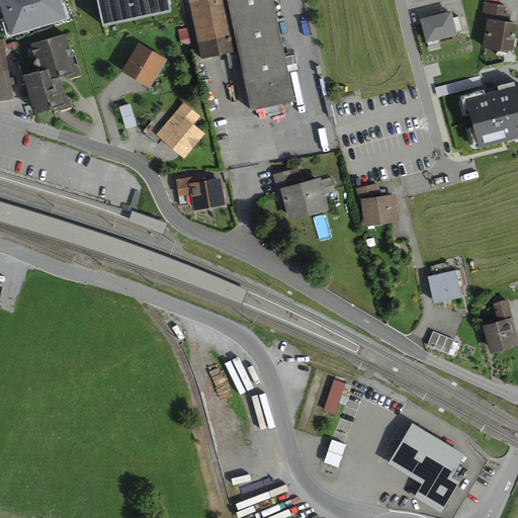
[(67,19),(61,0),(0,0),(0,3),(11,37),(67,19)]
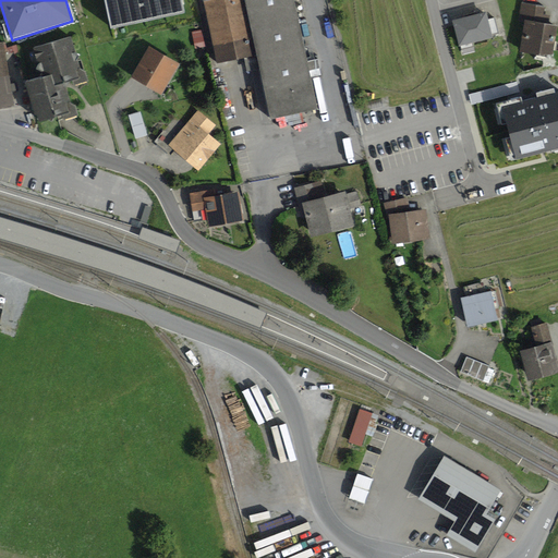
[(181,0),(104,0),(110,27),(184,12),(181,0)]
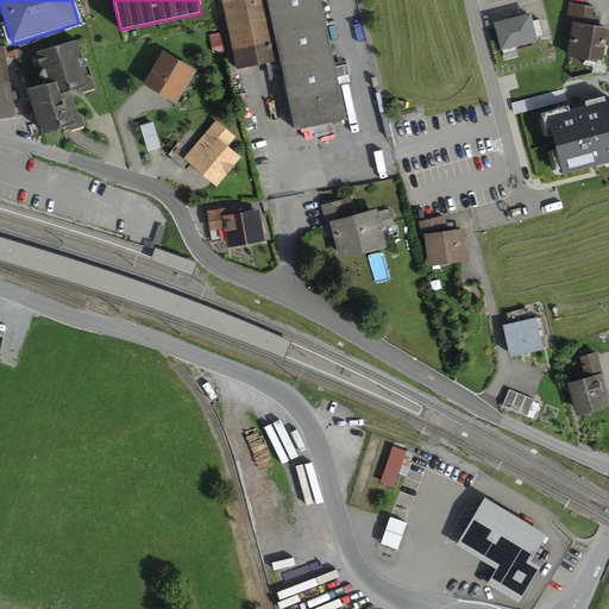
[(267,0),(220,0),(236,71),(281,63),(267,0)]
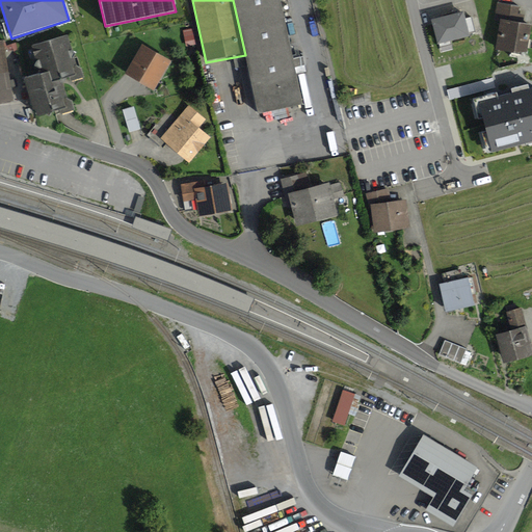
[(233,0),(245,55),(257,114),(302,105),(281,0),(233,0)]
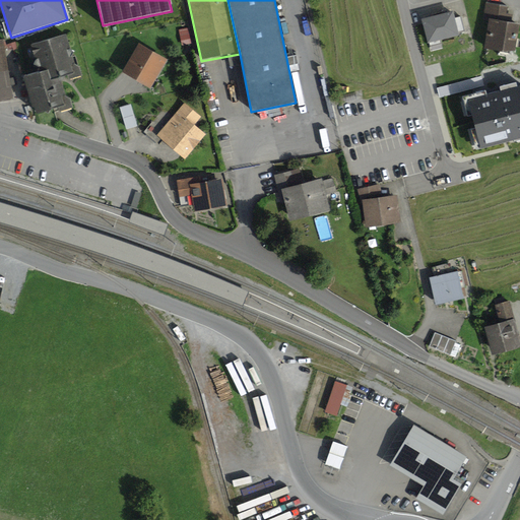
[(483,21),(489,22),(483,50),(504,53),(516,52),(519,26),(519,24),(506,22),(509,7),(486,3),(483,21)]
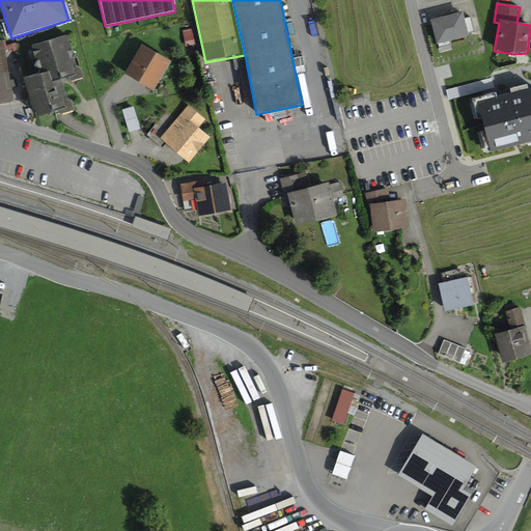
[(464,11),(430,20),(437,44),(469,36),(468,33),(475,31),(471,17),(465,19),(464,11)]
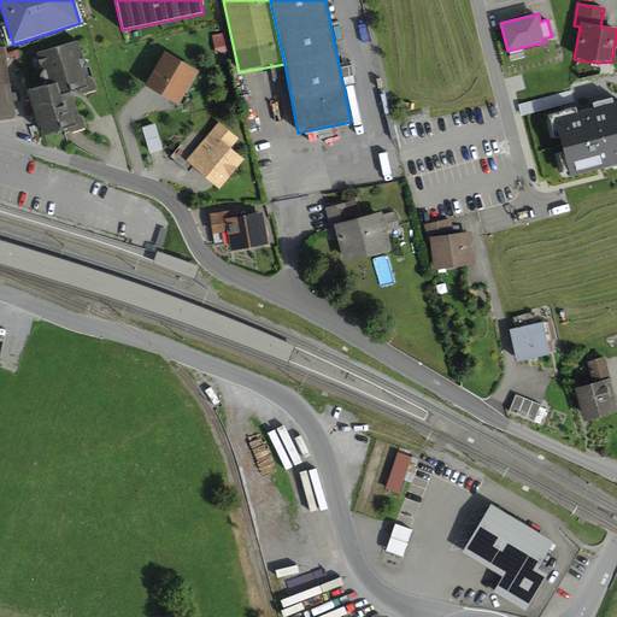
[(227,52),(223,33),(212,35),(216,54),(227,52)]
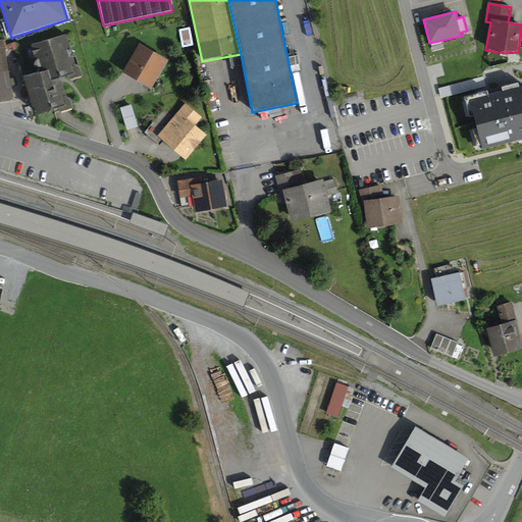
[(39,74),(23,80),(35,116),(68,107),(60,79),(79,73),(67,35),(31,46),(39,74)]
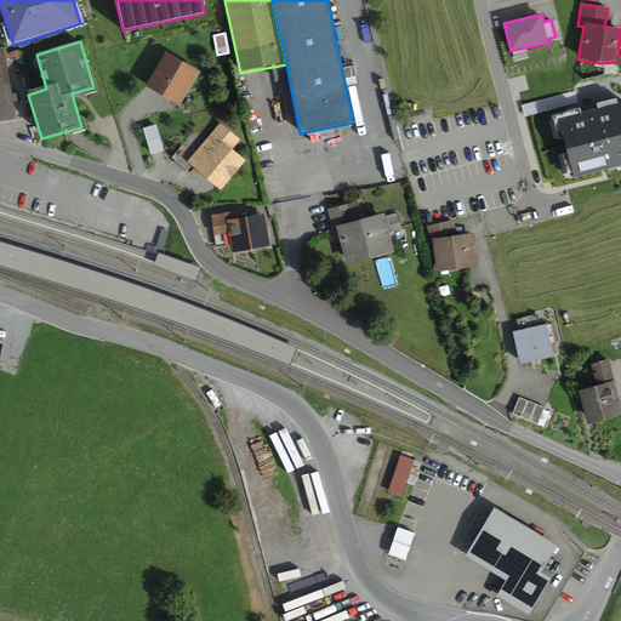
[(4,49),(0,49),(0,121),(16,120),(4,49)]
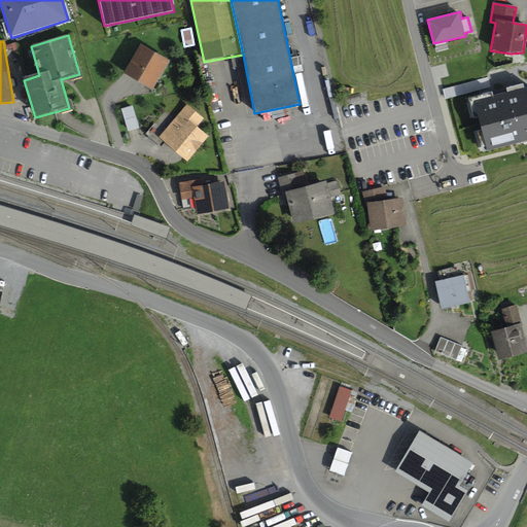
[(170,62),(141,44),(124,74),(152,92),(170,62)]
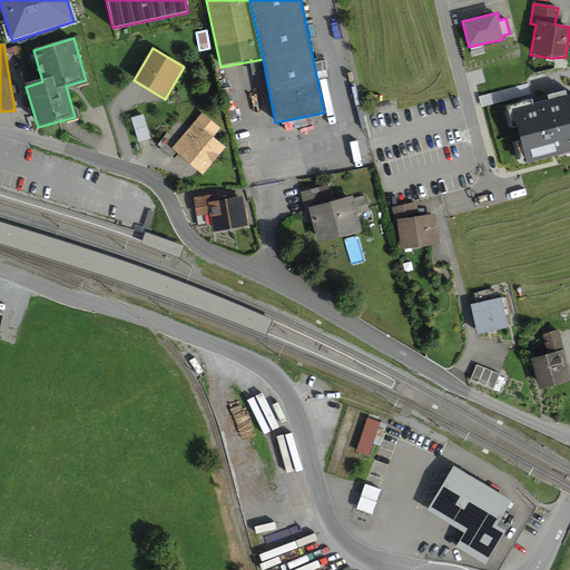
[(505,85),(509,97),(532,90),(529,78),(505,85)]
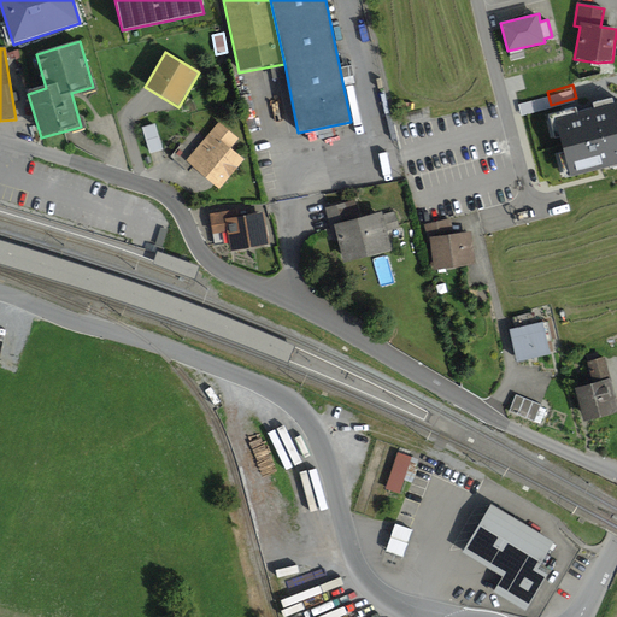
[(564,129),(558,130),(570,172),(573,171),(576,183),(613,172),(612,166),(616,164),(616,109),(615,110),(613,104),(594,110),(595,115),(579,121),(577,115),(562,119),(564,129)]
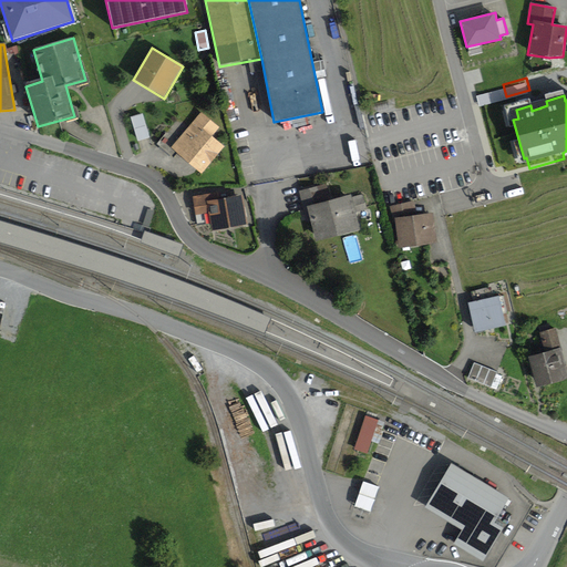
[(143,109),(131,112),(138,135),(151,132),(143,109)]
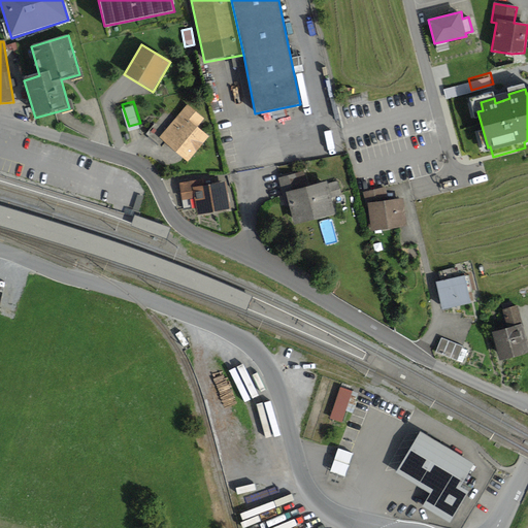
[(188,104),(159,137),(188,162),(208,137),(198,128),(205,119),(188,104)]
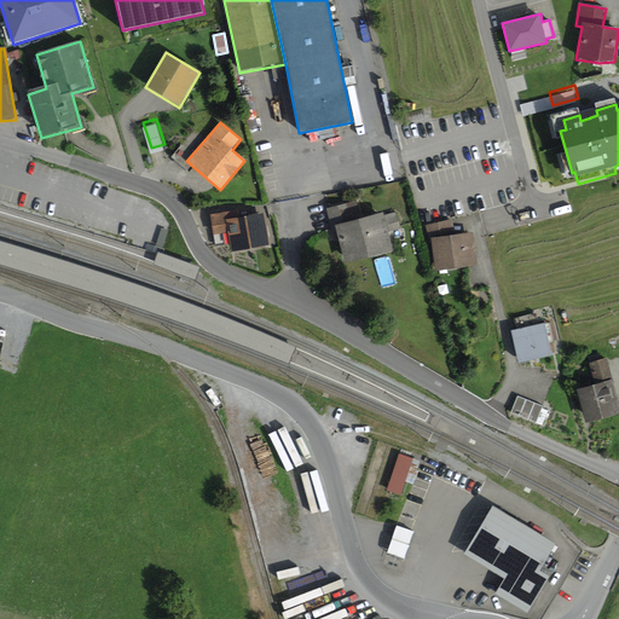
[(354,202),(327,209),(335,244),(340,243),(345,264),(393,252),(388,232),(401,229),(397,212),(385,215),(383,213),(359,219),(354,202)]
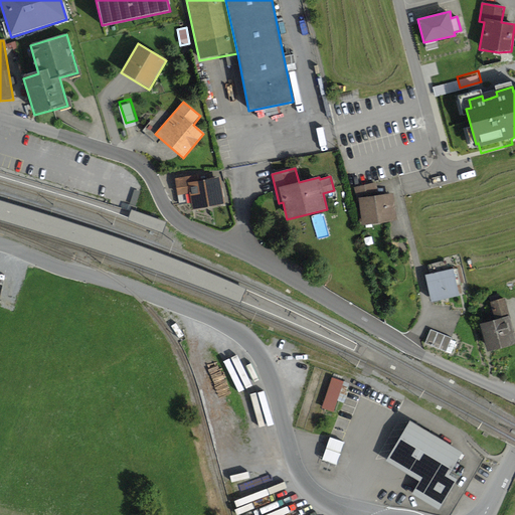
[(220,177),(193,182),(192,176),(175,179),(178,196),(190,193),(193,210),(225,204),(220,177)]
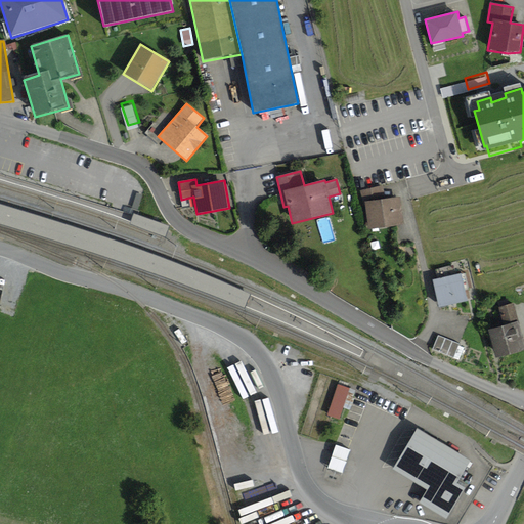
[(362,203),(364,203),(368,230),(404,225),(400,198),(385,200),(384,185),(360,191),(362,203)]
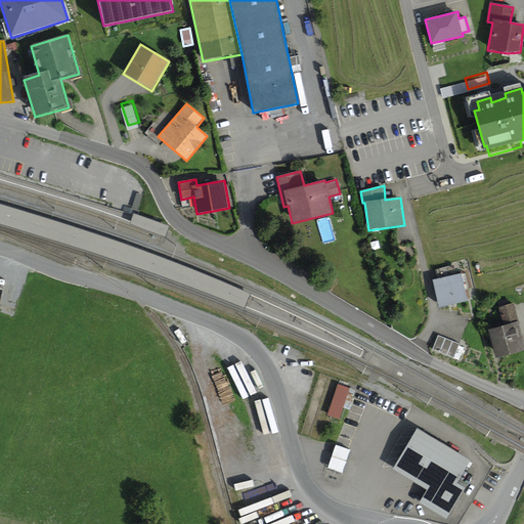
[(438,279),(432,280),(439,308),(469,301),(462,273),(457,274),(454,265),(435,270),(438,279)]
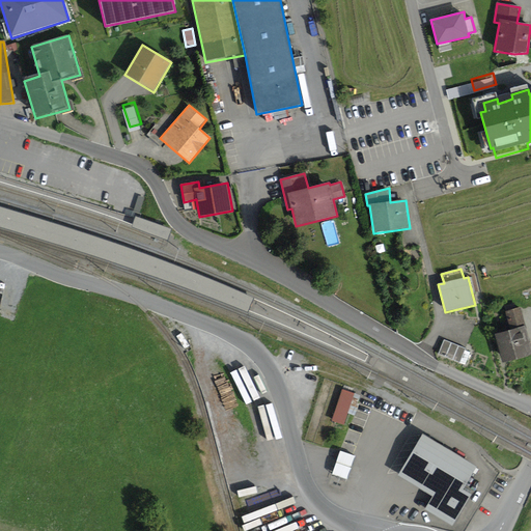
[(510,330),(494,335),(502,364),(530,356),(530,348),(520,308),(505,312),(510,330)]
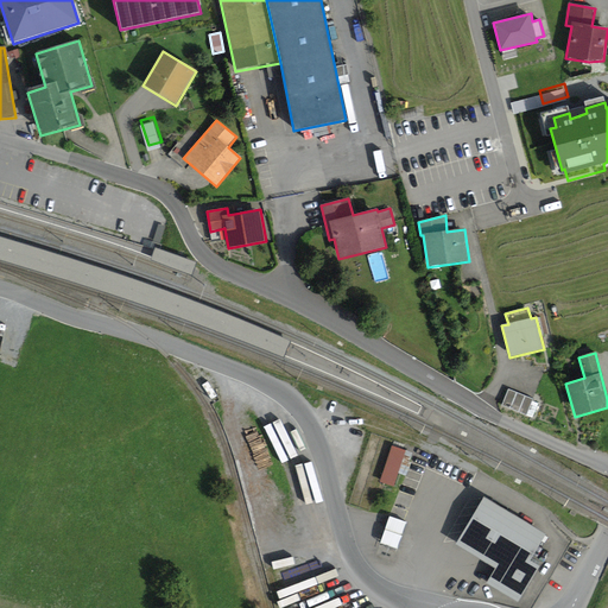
[(533,399),(508,390),(501,406),(526,416),(533,399)]
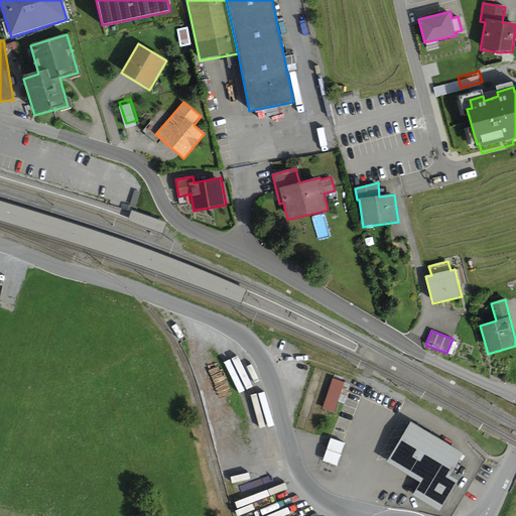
[(345,383),(333,379),(321,410),(335,414),(339,402),(345,405),(350,393),(348,392),(349,388),(344,386),(345,383)]
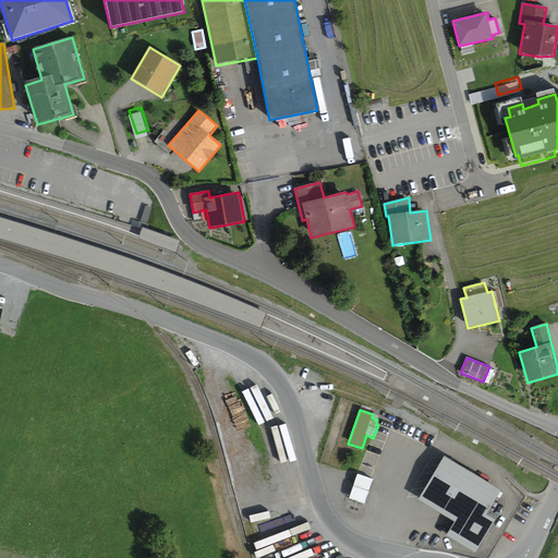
[(502,492),(445,457),(419,501),(455,523),(446,537),(475,555),(496,521),(487,516),(502,492)]
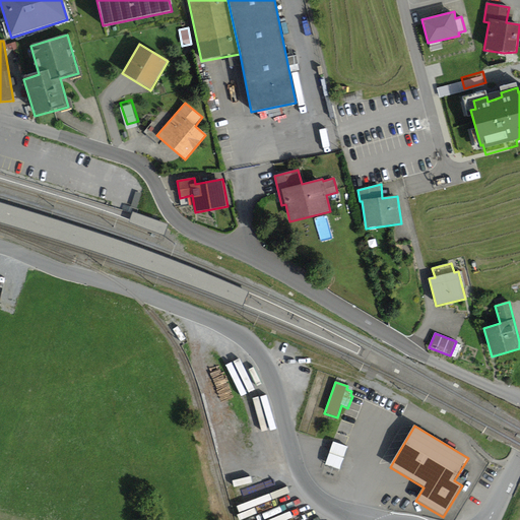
[(348,447),(333,442),(325,465),(339,470),(348,447)]
